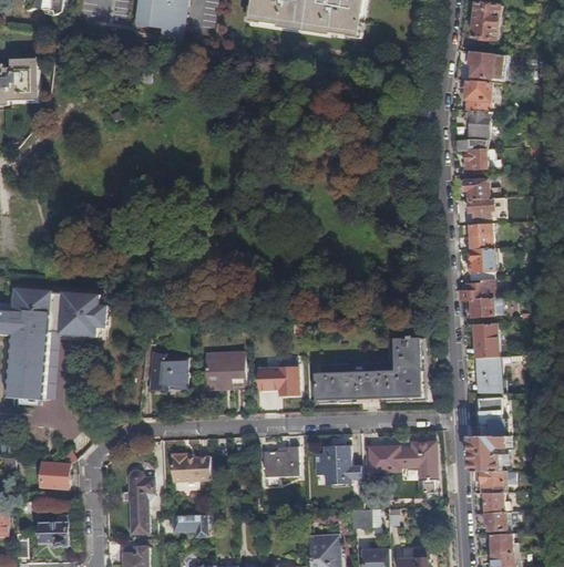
[(29,11),(36,8),(54,10),(55,14),(63,12),(65,0),(26,0),(26,7),(27,7),(29,11)]
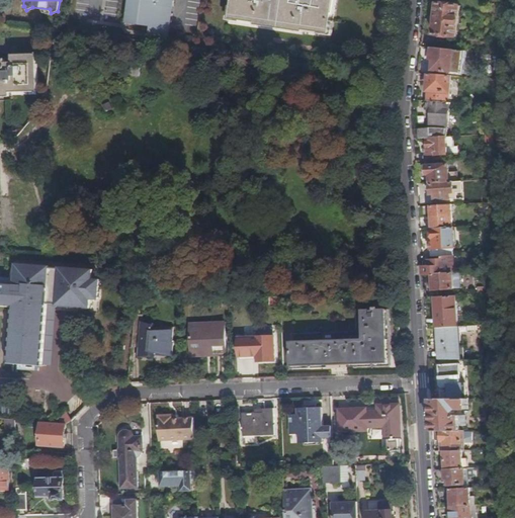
[(125,0),(123,23),(148,26),(147,35),(164,37),(169,0),(125,0)]
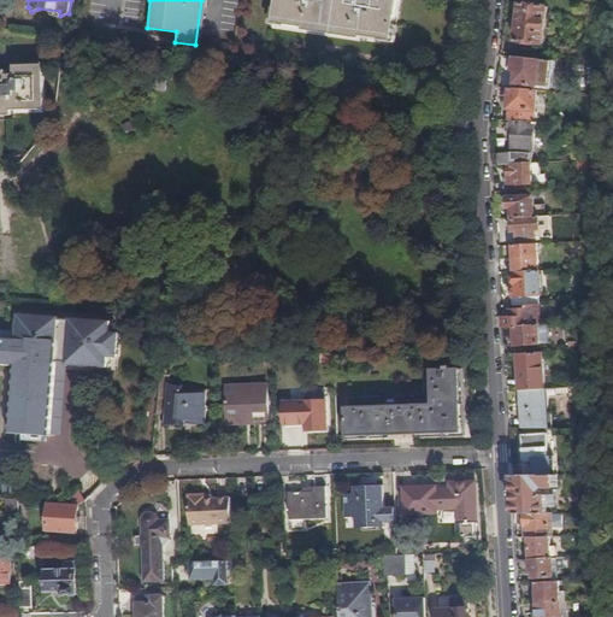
[(273,0),(273,9),(280,9),(278,18),(382,34),(383,24),(389,24),(390,16),(393,16),(395,0),(273,0)]
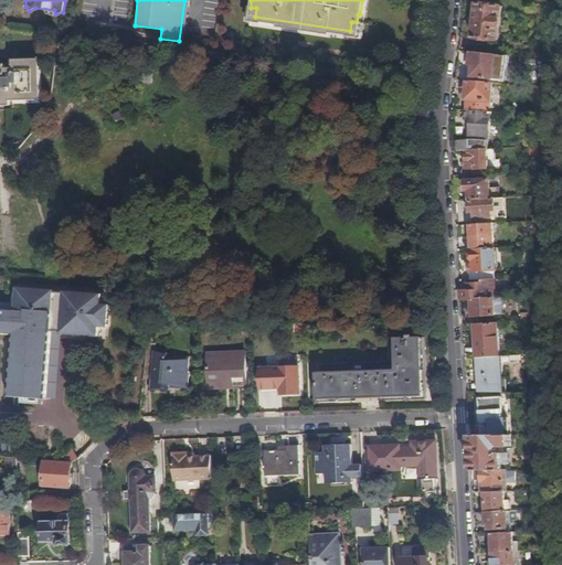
[(474,3),(470,38),(495,41),(499,7),(474,3)]
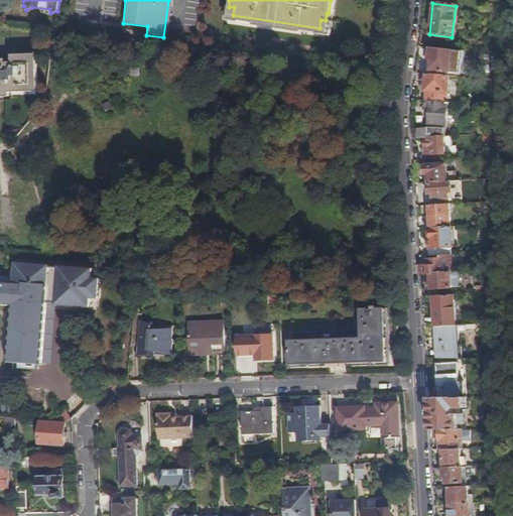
[(428,69),(447,71),(447,70),(450,49),(427,47),(426,58),(429,58),(428,69)]
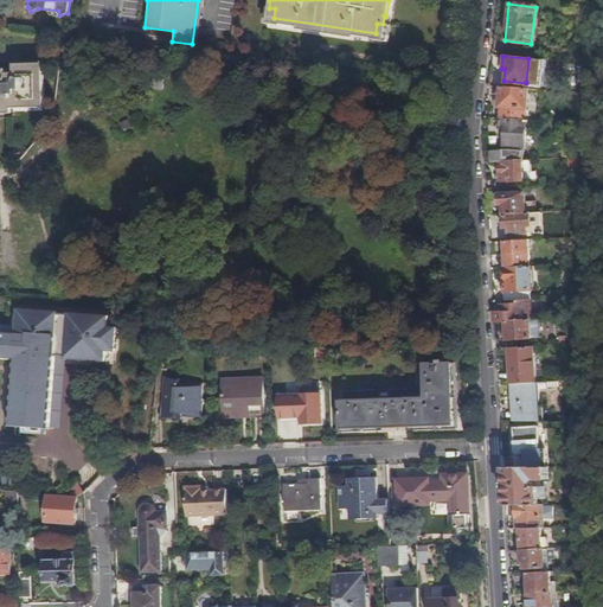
[(539,59),(528,58),(526,82),(537,84),(539,59)]
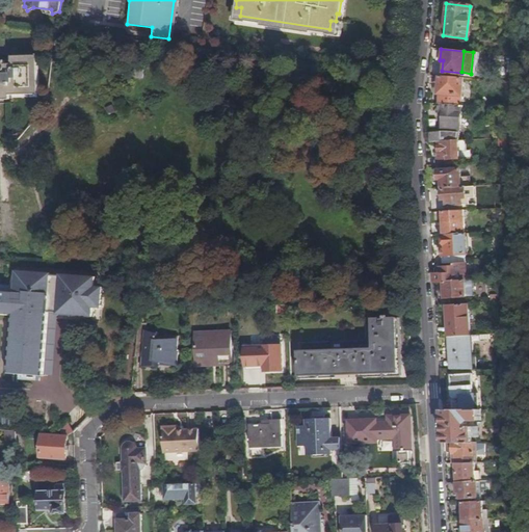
[(10,59),(0,59),(0,94),(8,94),(7,89),(36,88),(35,55),(10,56),(10,59)]
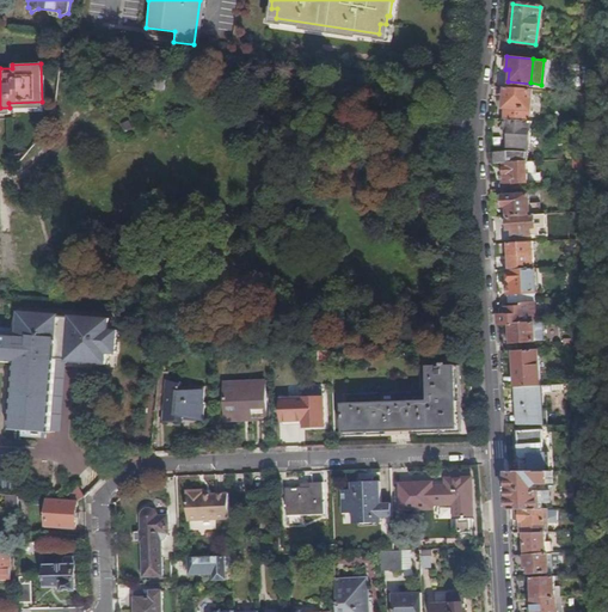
[(504,87),(502,118),(528,121),(530,90),(504,87)]
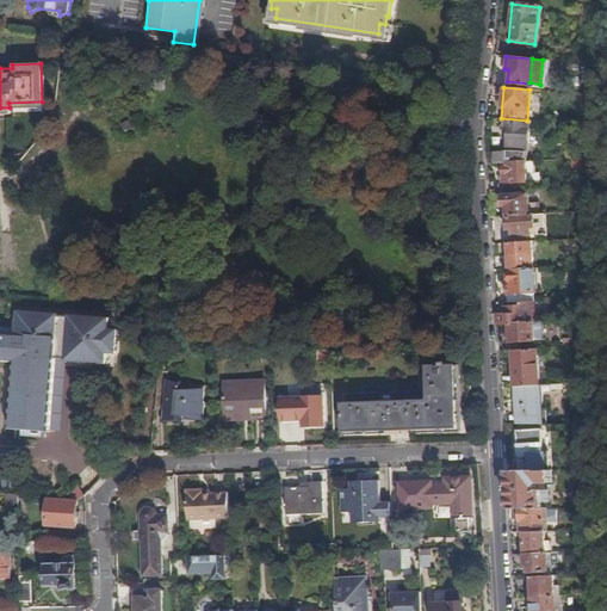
[(451,117),(450,129),(450,130),(451,130),(459,131),(460,131),(462,118),(460,118),(452,117),(451,117)]
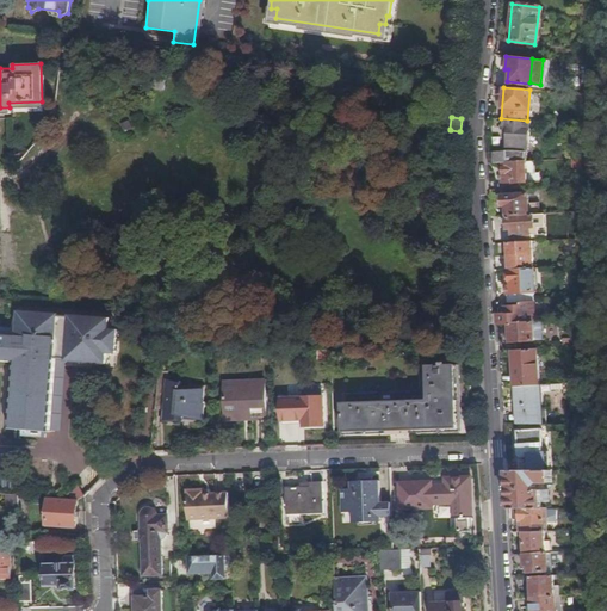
[(512,147),(512,149),(485,152),(485,162),(500,162),(524,160),(528,121),(527,121),(501,118),(500,128),(507,129),(505,146),(512,147)]
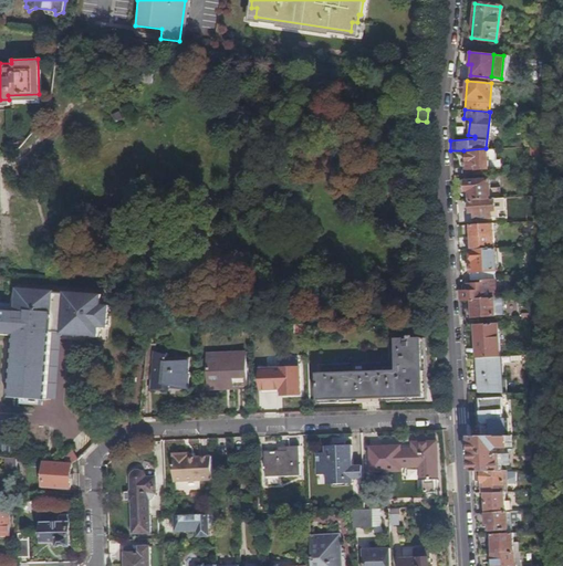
[(537,145),(528,146),(528,155),(537,154),(537,145)]
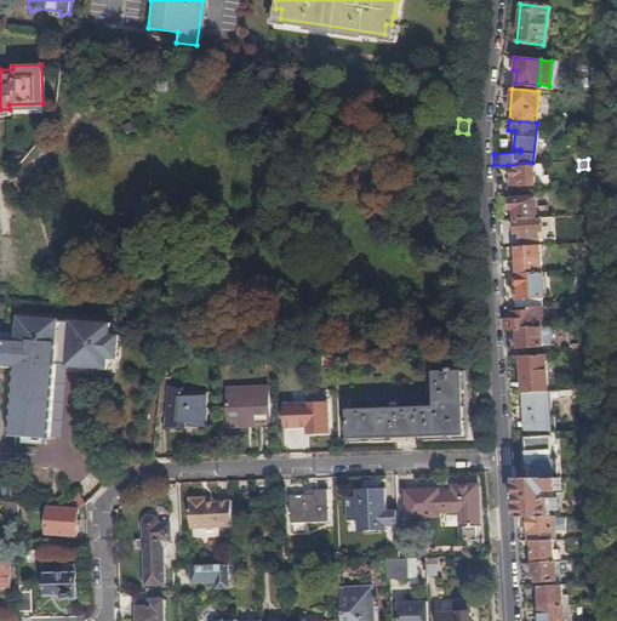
[(546,176),(542,176),(541,163),(532,163),(508,165),(509,183),(519,182),(519,186),(533,184),(533,183),(537,183),(541,182),(546,182),(546,176)]
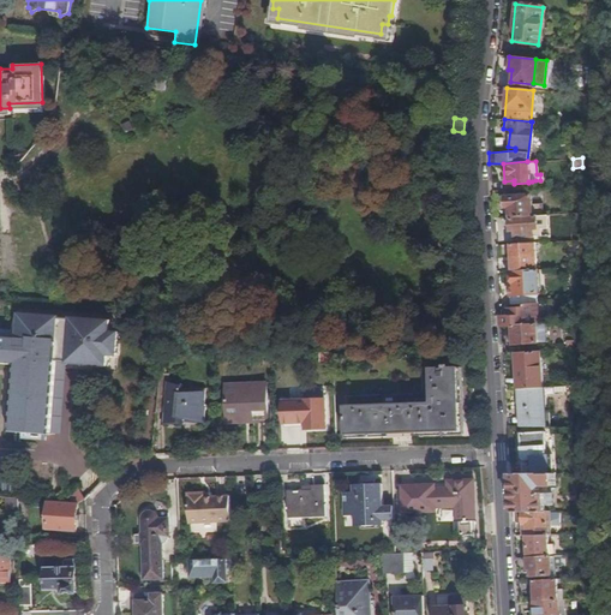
[(503,208),(507,208),(507,216),(534,215),(540,214),(540,203),(529,203),(528,193),(502,196),(503,208)]
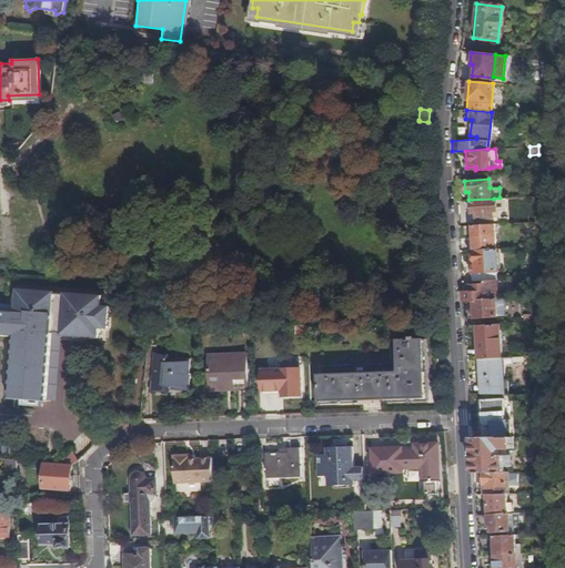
[(491,212),(495,212),(494,199),(468,200),(470,213),(474,213),(474,220),(491,217),(491,212)]
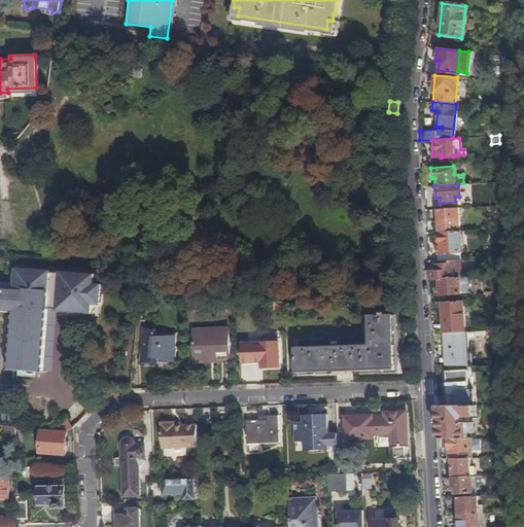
[(457,207),(437,209),(438,232),(458,231),(457,207)]
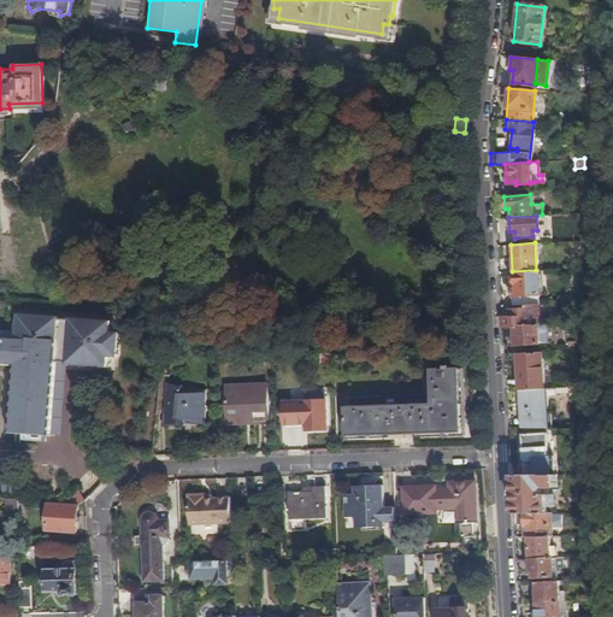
[(510,295),(540,294),(538,270),(536,270),(512,271),(513,283),(514,288),(508,288),(510,295)]
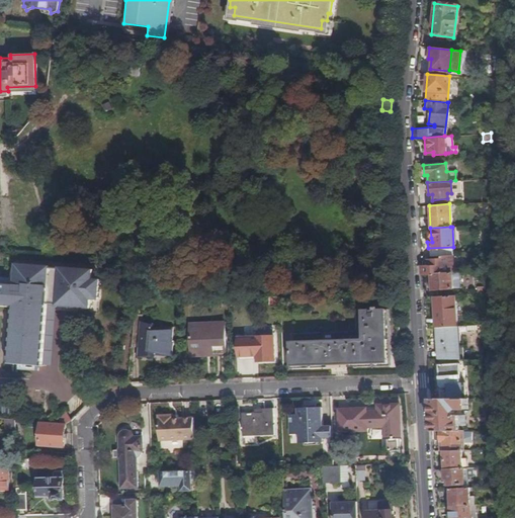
[(426,265),(420,265),(421,274),(429,274),(450,272),(452,272),(451,263),(453,262),(452,257),(451,256),(451,254),(440,255),(440,258),(426,259),(426,265)]
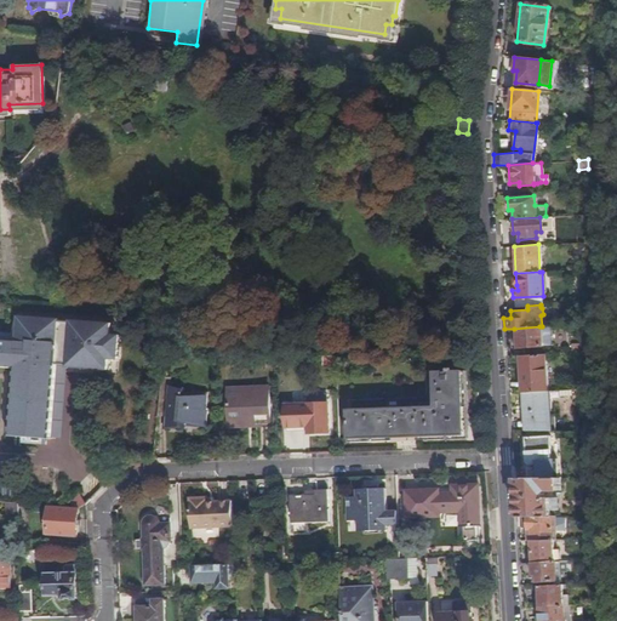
[(53,364),(66,364),(66,365),(106,369),(107,358),(116,359),(119,334),(109,334),(109,323),(69,320),(69,322),(57,320),(57,319),(17,315),(16,334),(12,366),(7,434),(21,436),(44,438),(49,438),(53,364)]
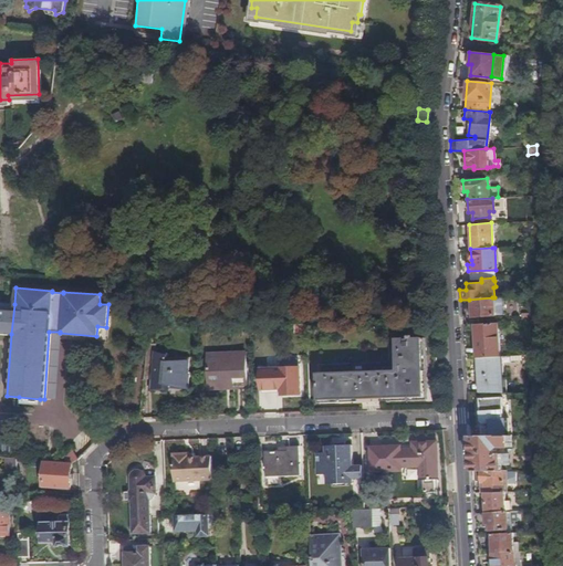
[(470,316),(493,315),(492,297),(469,300),(470,316)]
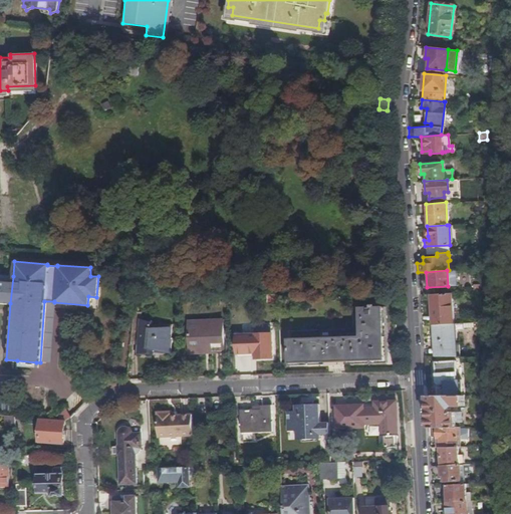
[(0,302),(10,303),(13,276),(2,275),(0,275),(0,302)]
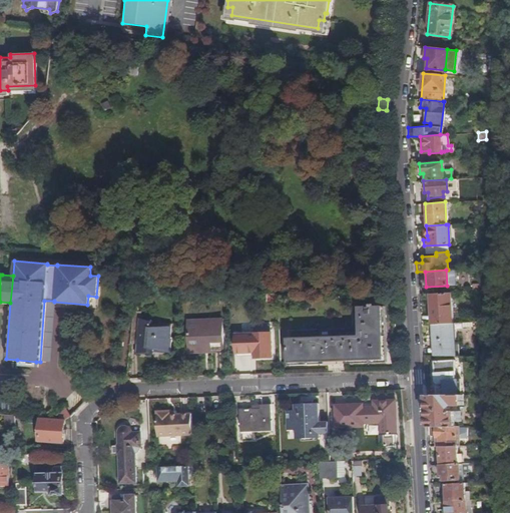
[(430,307),(429,307),(430,324),(452,323),(449,293),(430,294),(430,307)]
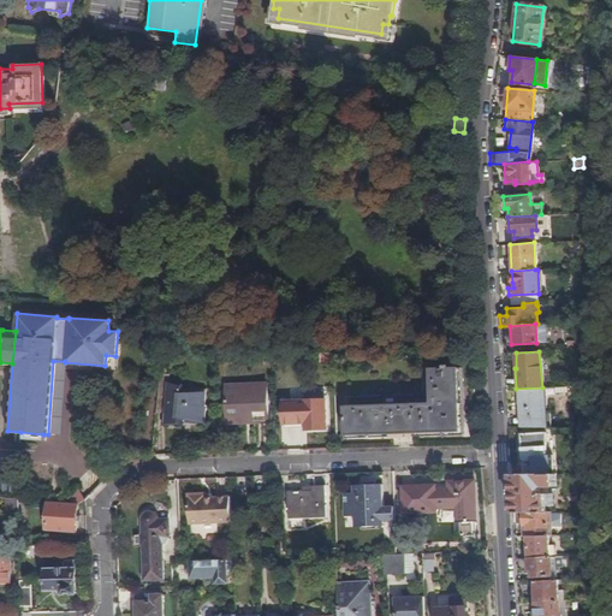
[(331,353),(318,353),(318,360),(318,362),(332,363),(331,353)]
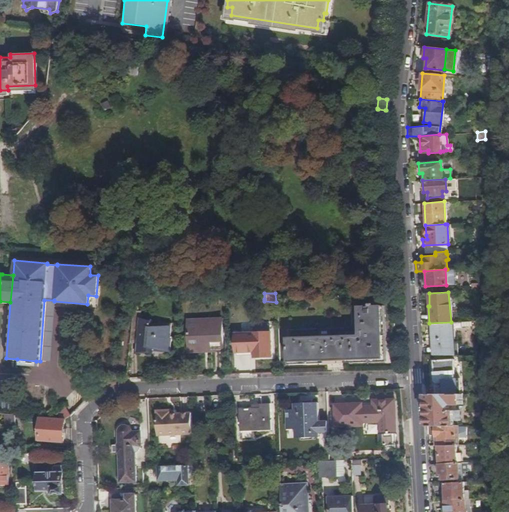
[(284,308),(286,361),(395,358),(391,305),(379,305),(379,297),(356,297),(357,306),(284,308)]
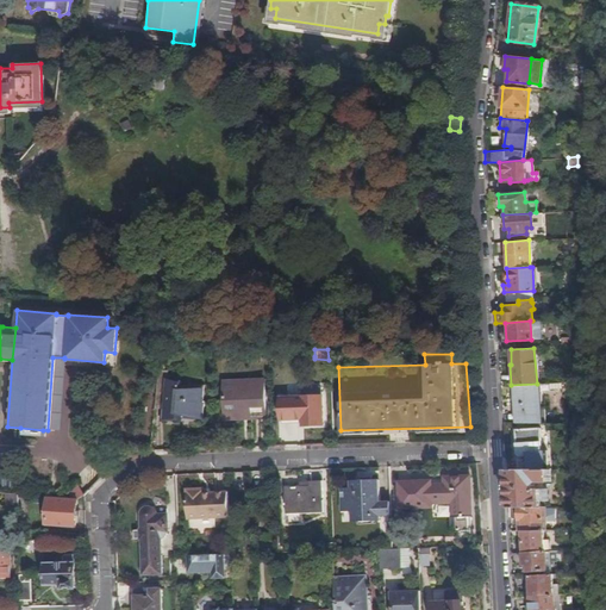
[(164,372),(156,369),(152,404),(161,405),(160,419),(174,421),(175,415),(200,417),(201,403),(200,403),(201,391),(186,390),(177,388),(177,381),(164,379),(164,372)]
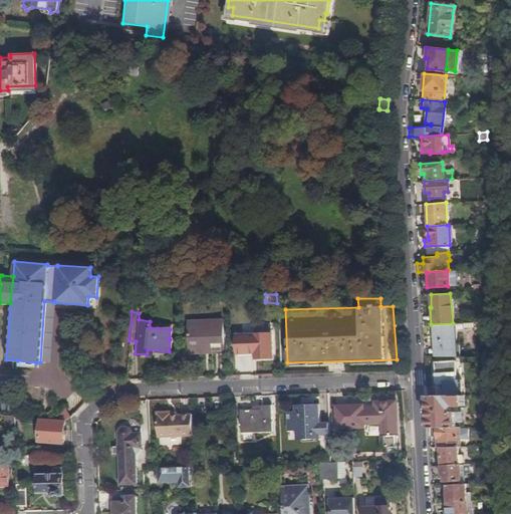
[(210,351),(222,351),(221,321),(209,321),(209,324),(187,325),(188,349),(210,348),(210,351)]
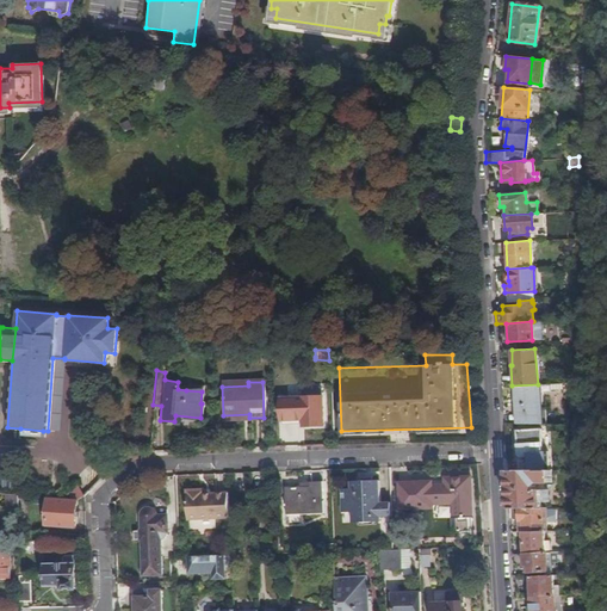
[(538,384),(512,386),(515,424),(542,424),(540,408),(539,384),(538,384)]
